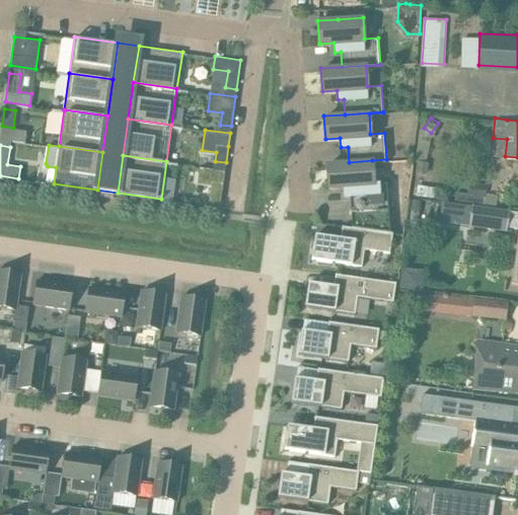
[(349,162),(327,163),(328,187),(344,186),(344,196),(351,195),(352,210),(353,226),(391,232),(389,208),(387,180),(374,181),(372,161),(386,160),(386,159),(349,162)]
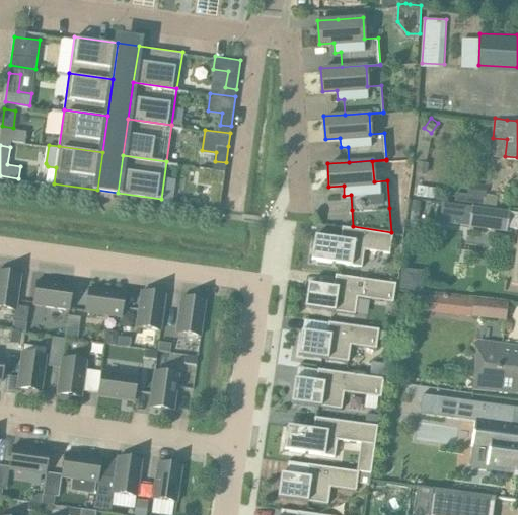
[(427,161),(417,159),(416,170),(425,171),(427,161)]
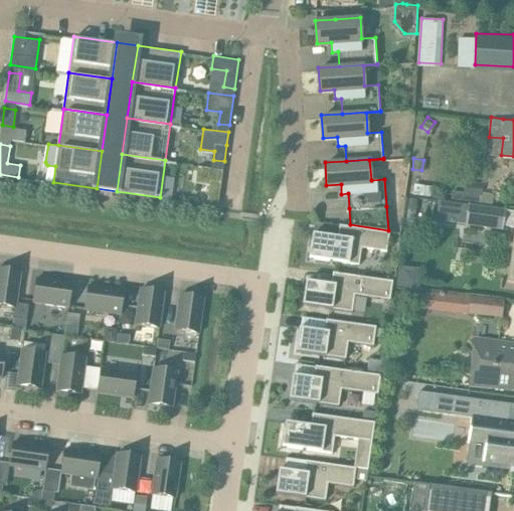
[(223,169),(199,165),(197,177),(210,179),(208,195),(219,197),(223,169)]
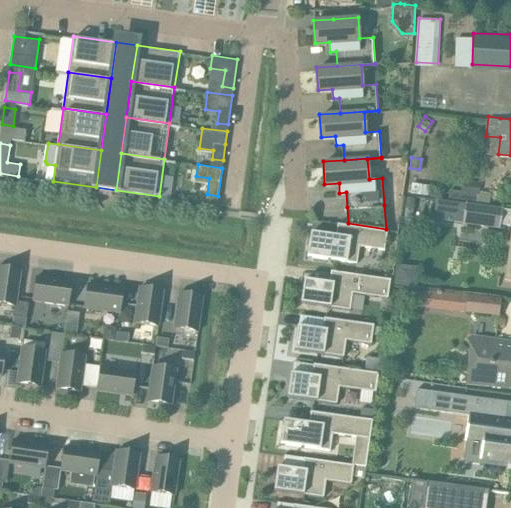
[(450,186),(449,195),(461,196),(477,198),(478,191),(479,191),(480,180),(463,178),(462,188),(450,186)]
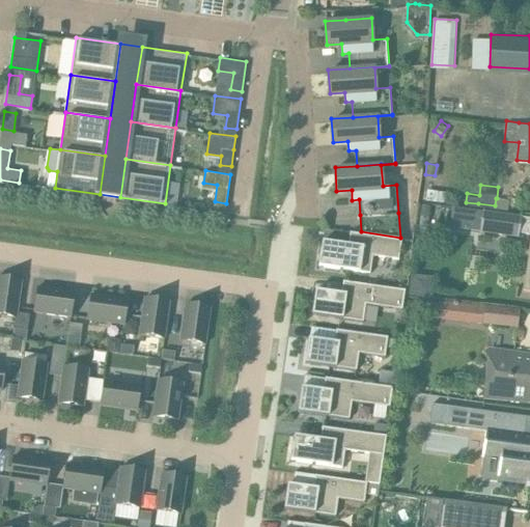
[(446,190),(427,188),(426,199),(445,200),(446,190)]
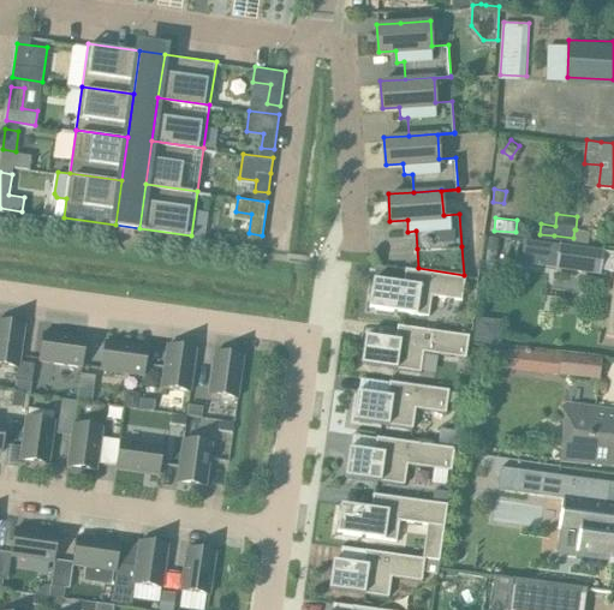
[(524,237),(520,259),(558,264),(601,269),(604,247),(524,237)]
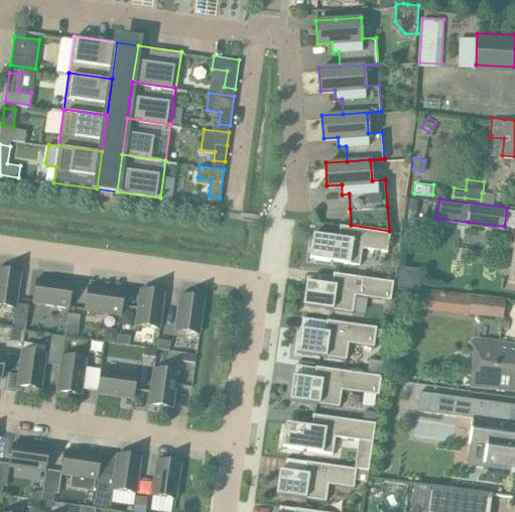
[(351,225),(341,224),(339,236),(313,232),(310,256),(360,263),(363,246),(388,250),(391,231),(389,231),(351,225)]
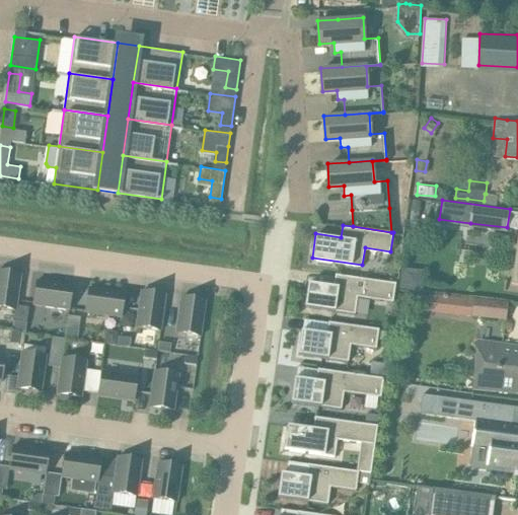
[(418,285),(421,268),(402,265),(399,282),(418,285)]
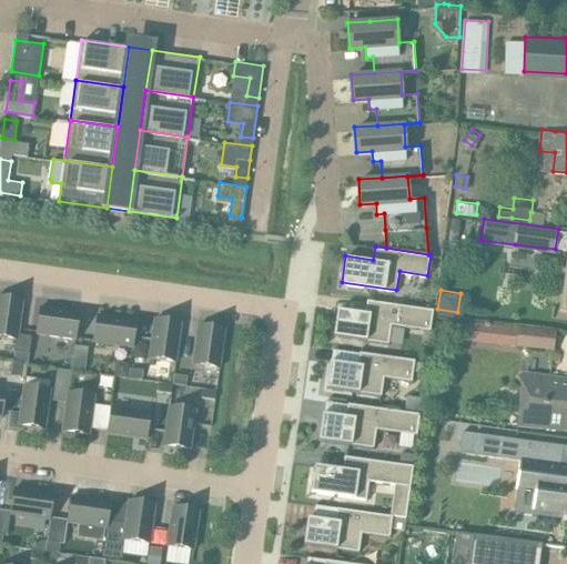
[(23,298),(0,293),(0,334),(18,336),(19,332),(23,298)]
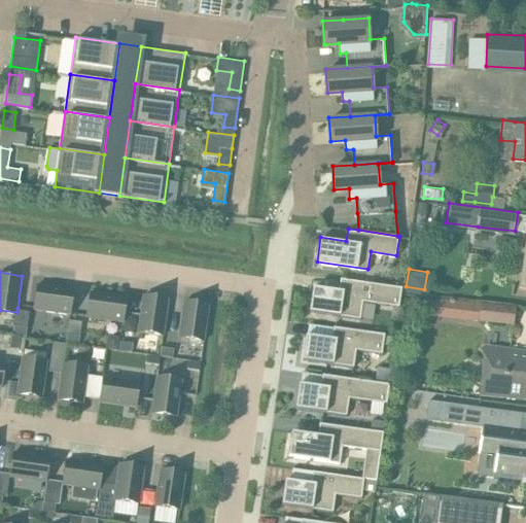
[(361,317),(363,300),(400,305),(402,285),(342,277),(340,288),(314,285),(310,310),(361,317)]
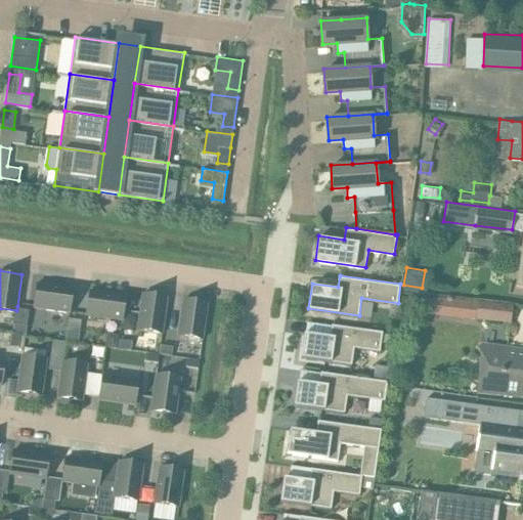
[(74,286),(38,280),(34,305),(71,310),(74,286)]
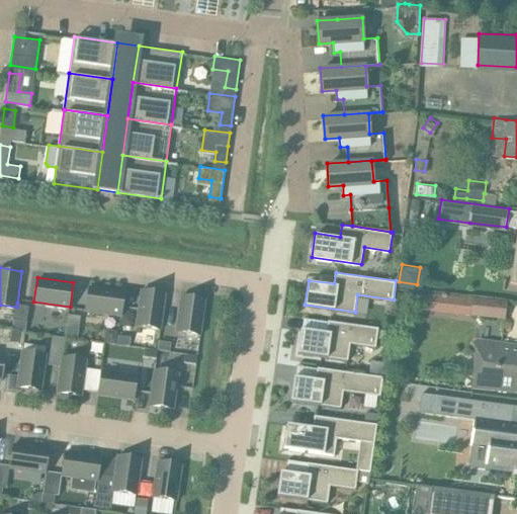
[(121,314),(124,289),(89,284),(86,309),(121,314)]
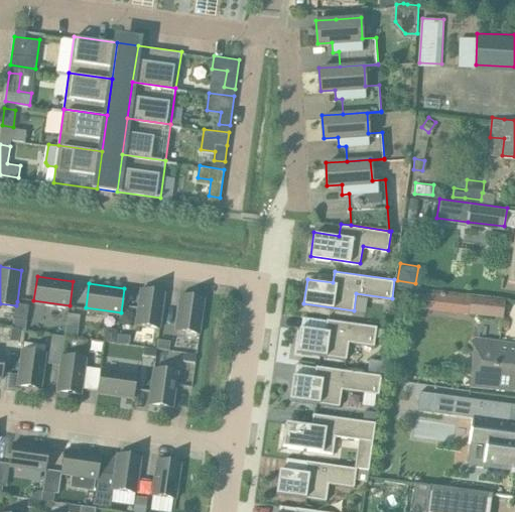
[(160,327),(165,290),(141,287),(136,323),(160,327)]
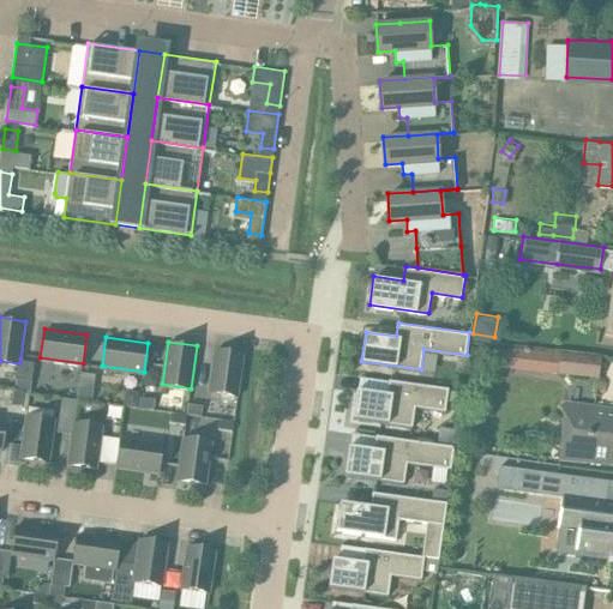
[(238,395),(244,353),(215,348),(209,391),(238,395)]
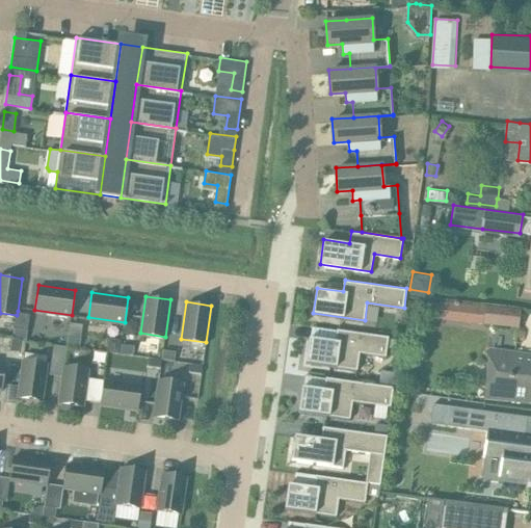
[(472,302),(470,320),(482,321),(484,305),(472,302)]
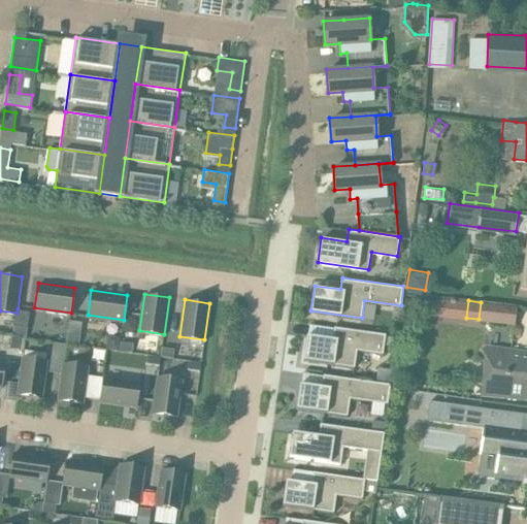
[(30,310),(18,308),(17,313),(13,333),(26,335),(30,310)]
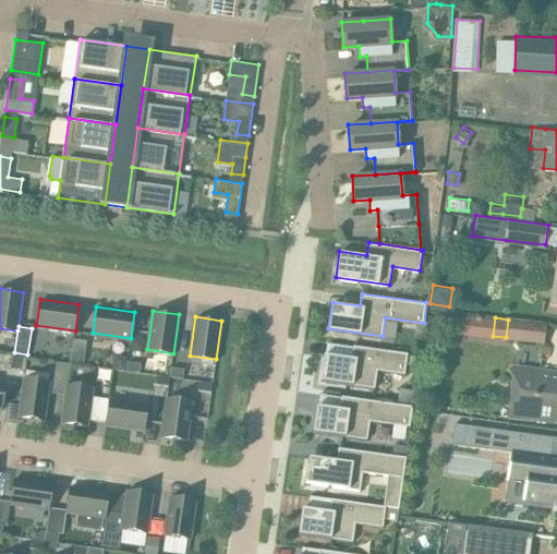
[(375,387),(378,369),(404,372),(407,362),(408,351),(354,344),(352,357),(325,353),(322,378),(375,387)]
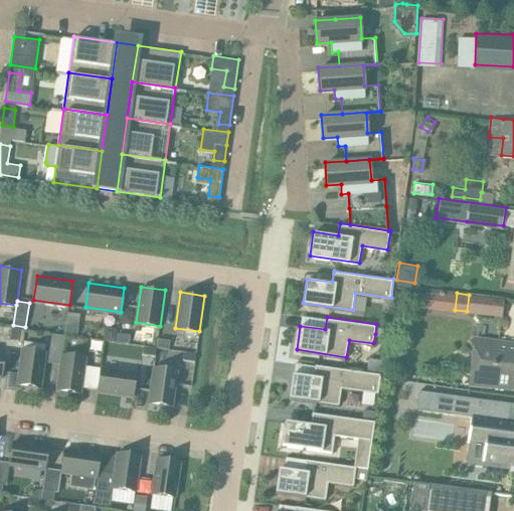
[(78,326),(66,324),(65,332),(77,334),(78,326)]
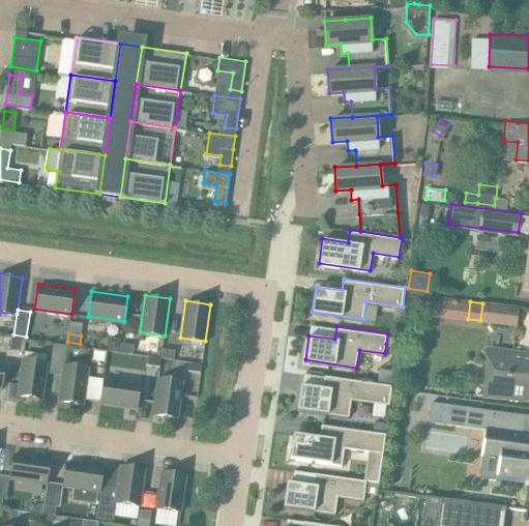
[(387,333),(386,344),(398,346),(399,335),(387,333)]
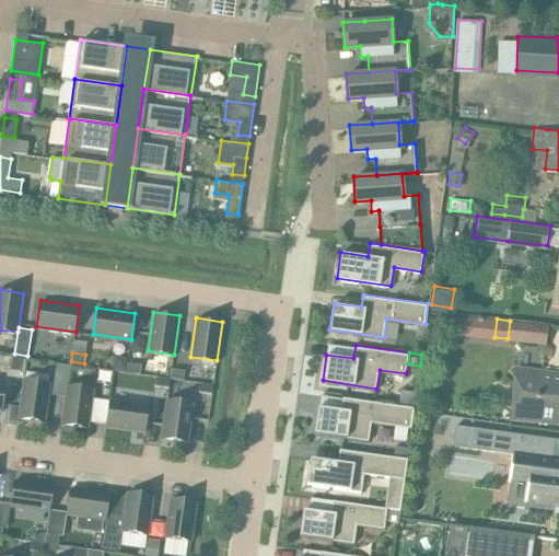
[(14,354),(12,367),(21,368),(22,356),(14,354)]
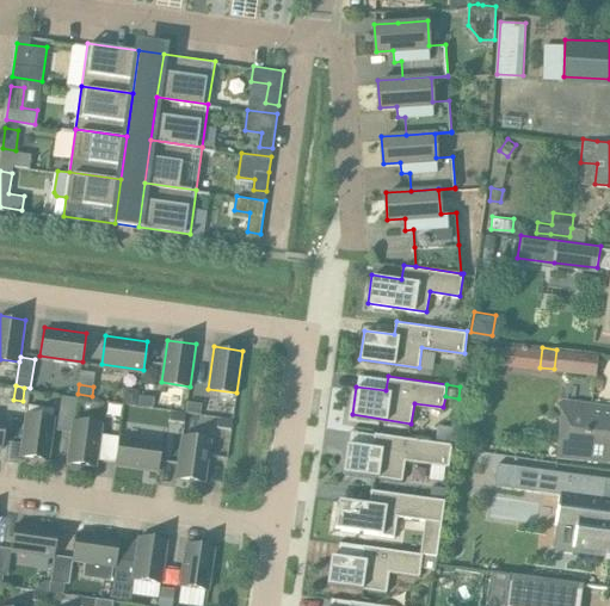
[(125,385),(123,400),(139,402),(141,387),(125,385)]
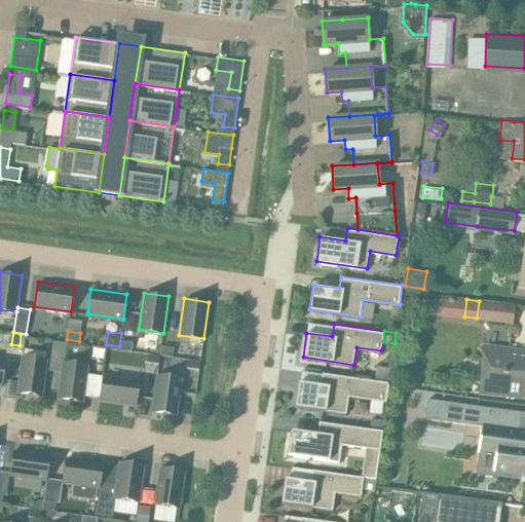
[(66,348),(67,339),(54,338),(53,346),(66,348)]
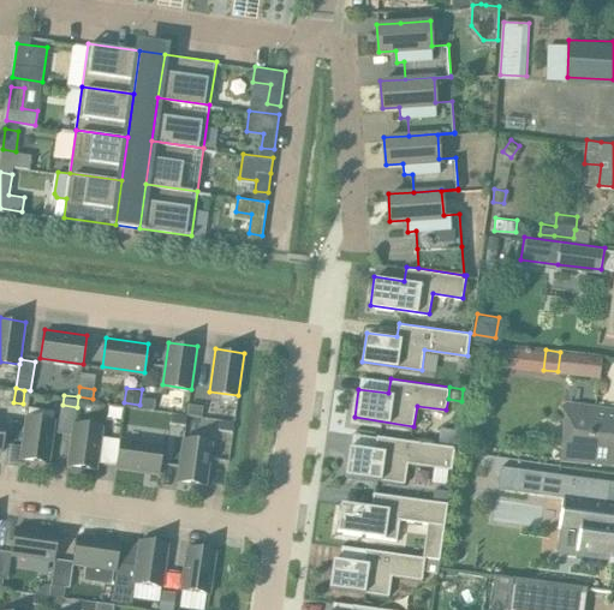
[(154,407),(155,398),(141,396),(139,406),(154,407)]
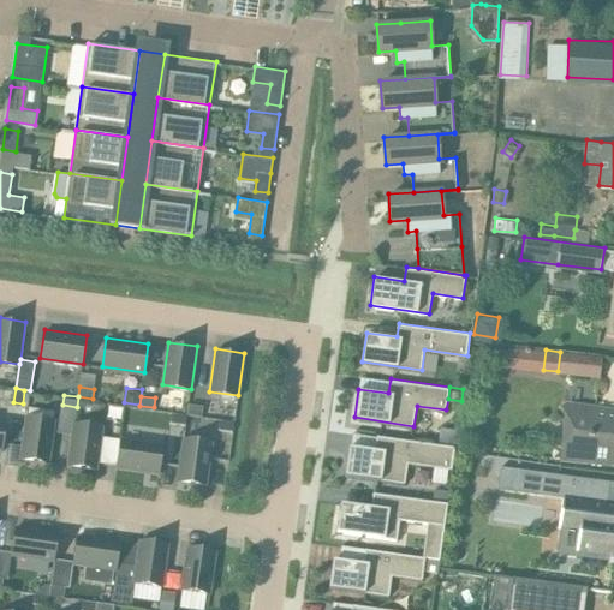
[(613,407),(567,401),(561,456),(613,461),(613,407)]
